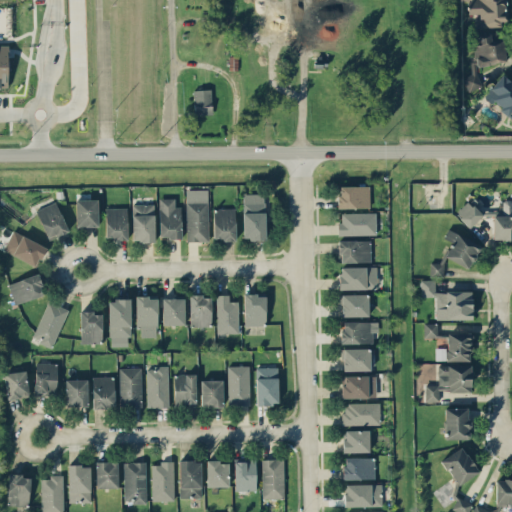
[(475,25),(506,25),(505,0),(467,0),(468,13),(474,13),(475,25)]
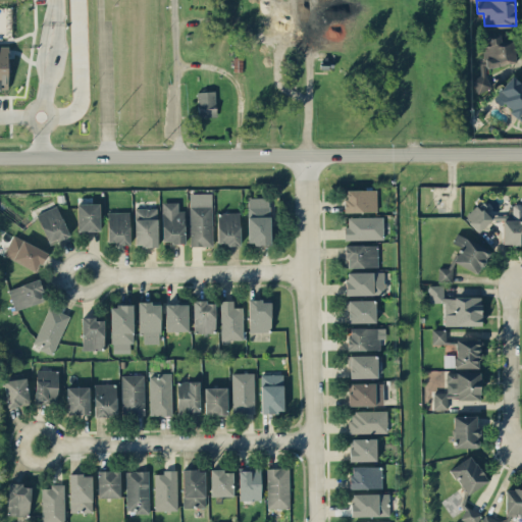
[(485,66),(514,63),(510,31),(481,34),(485,66)]
